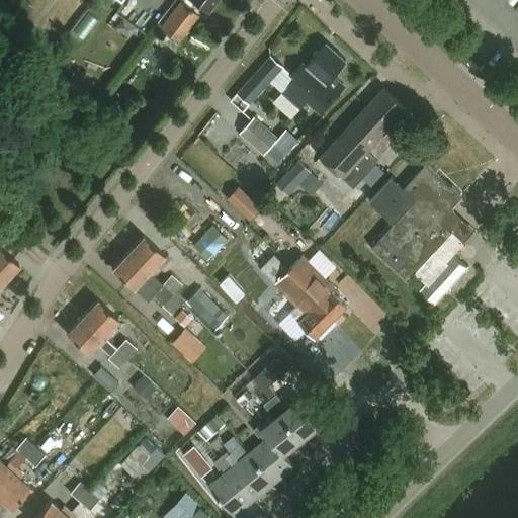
[(191,0),(206,12),(216,0),(191,0)]
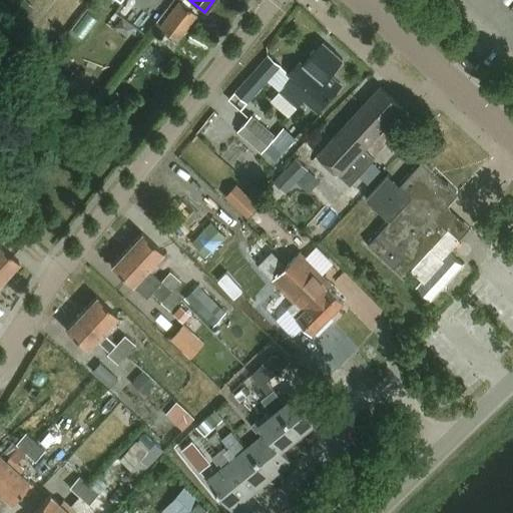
[(178,2),(158,27),(177,42),(197,17),(178,2)]
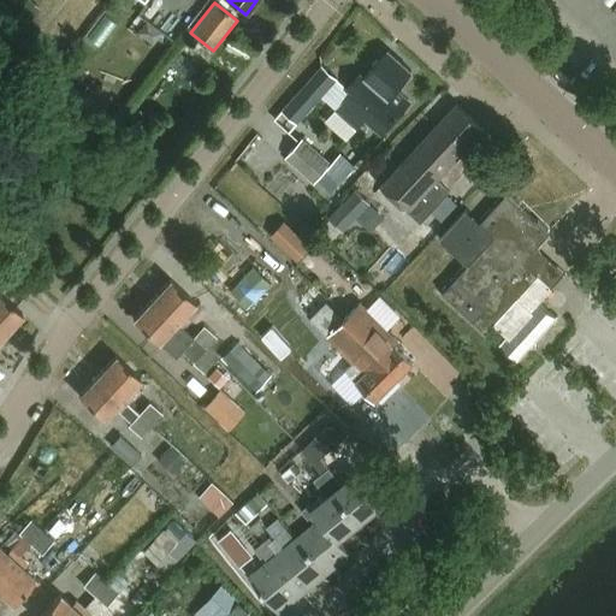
[(356,129),(366,118),(381,134),(409,104),(395,90),(412,71),(388,51),(363,77),(360,73),(347,89),(349,92),(335,108),(356,129)]
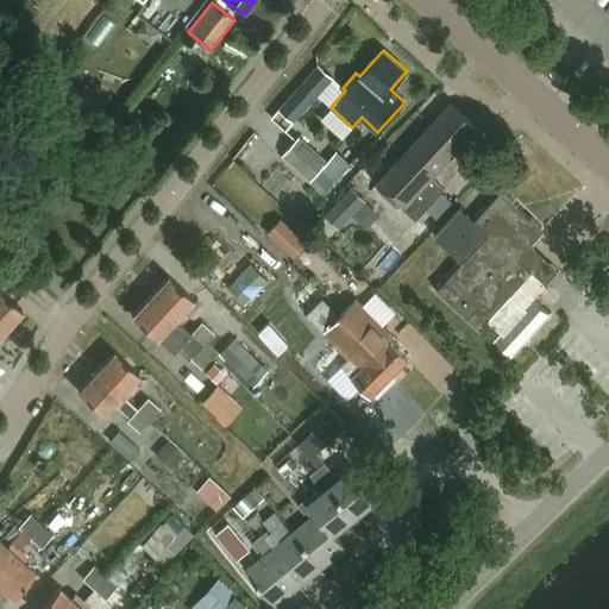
[(402,155),(376,183),(402,208),(403,207),(416,220),(443,190),(431,179),(477,127),(478,127),(451,102),(451,104),(402,155)]
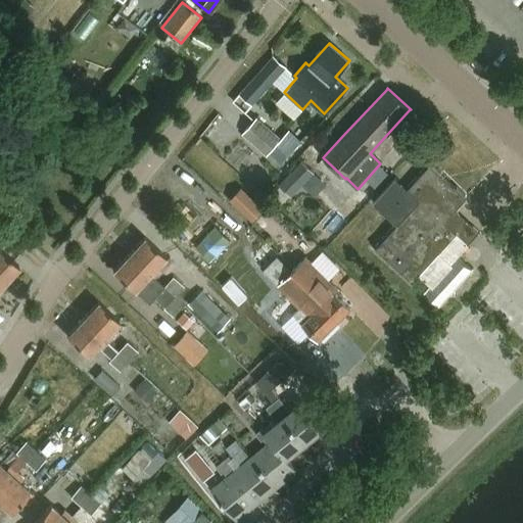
[(281,138),(256,116),(242,133),(267,154),(269,151),(282,161),(301,140),(289,129),(281,138)]
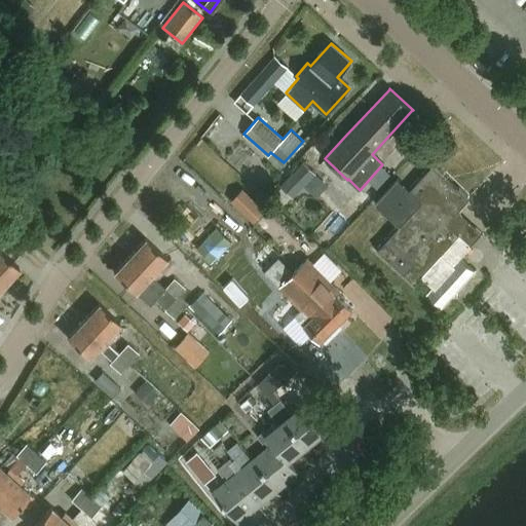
[(476,271),(460,258),(483,233),(458,211),(470,199),(433,165),(410,189),(398,179),(375,203),(400,226),(377,251),(415,285),(421,277),(433,287),(426,294),(442,308),(476,271)]
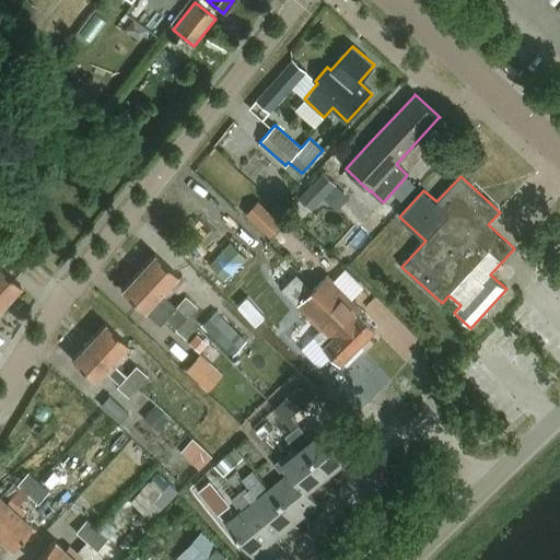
[(270,238),(284,224),(259,199),(246,213),(270,238)]
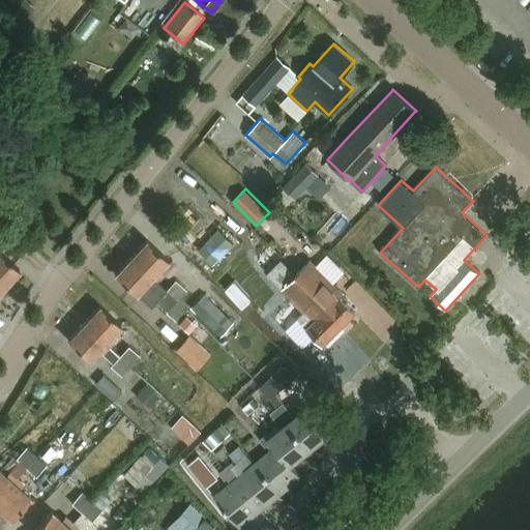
[(235,256),(229,248),(234,243),(232,242),(245,229),(223,205),(209,218),(213,223),(193,243),(212,264),(215,262),(222,268),(235,256)]
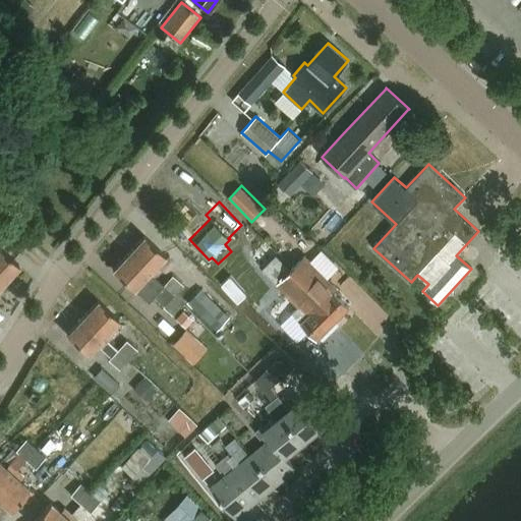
[(143,236),(127,252),(153,276),(159,269),(155,266),(164,255),(143,236)]
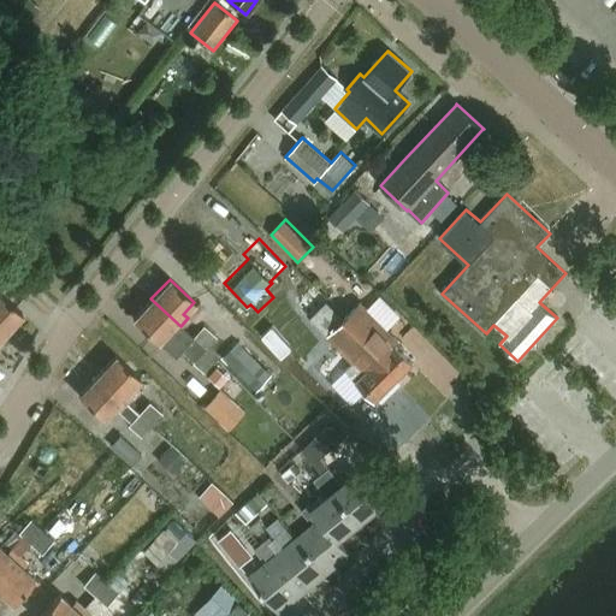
[(0,330),(4,333),(22,314),(0,294),(0,330)]
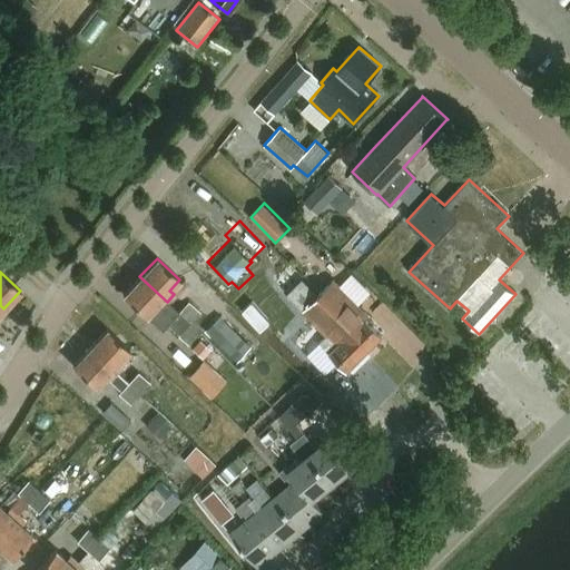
[(146,316),(161,330),(168,323),(178,312),(167,302),(139,276),(123,295),(146,316)]
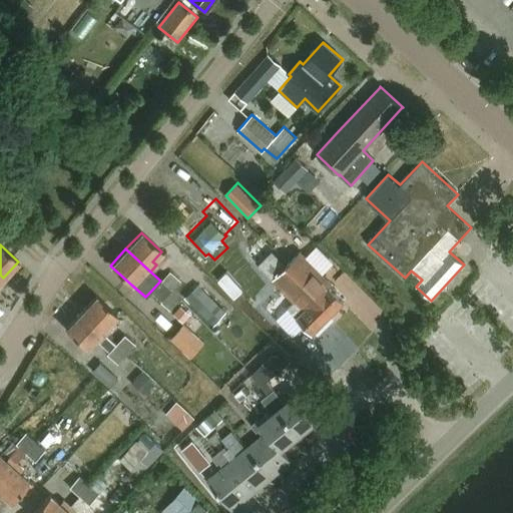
[(312,303),(328,319),(344,303),(328,288),(331,284),(300,252),(286,266),(317,298),(312,303)]
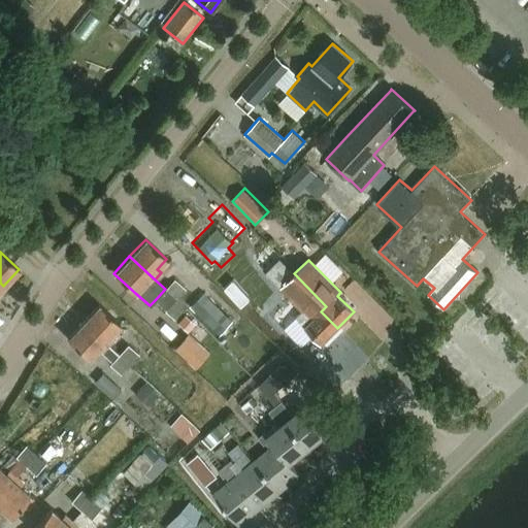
[(253,285),(250,281),(240,271),(242,269),(236,263),(230,269),(235,274),(228,283),(263,316),(279,298),(273,293),(269,296),(263,291),(264,290),(256,282),(253,285)]
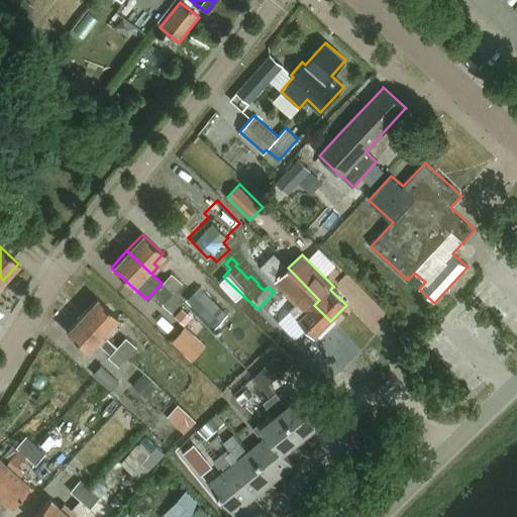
[(315,336),(330,321),(314,305),(319,300),(288,268),(276,281),(290,295),(290,296),(297,303),(290,310),(315,336)]
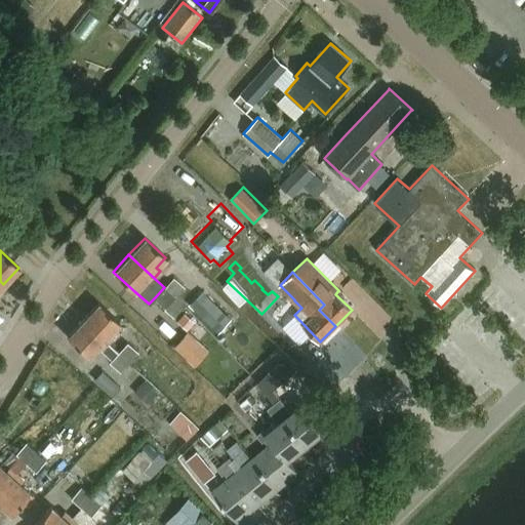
[(164,287),(174,297),(184,288),(172,278),(164,287)]
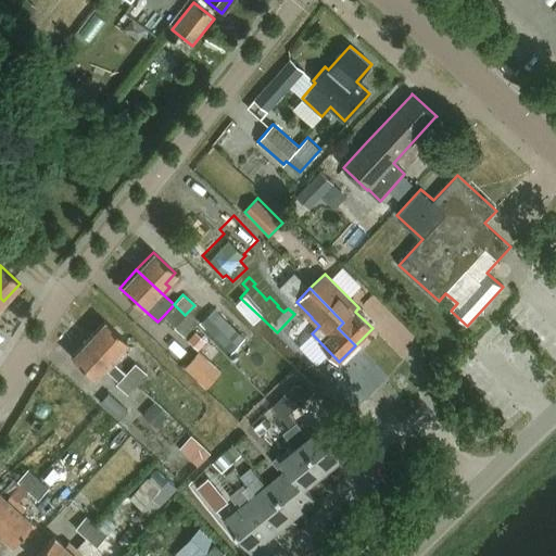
[(197,326),(185,315),(174,304),(164,315),(175,326),(173,327),(182,337),(184,336),(186,338),(197,326)]
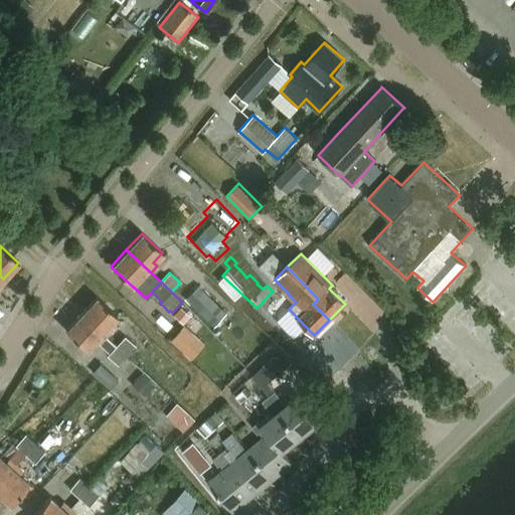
[(191,303),(215,325),(229,310),(204,288),(191,303)]
